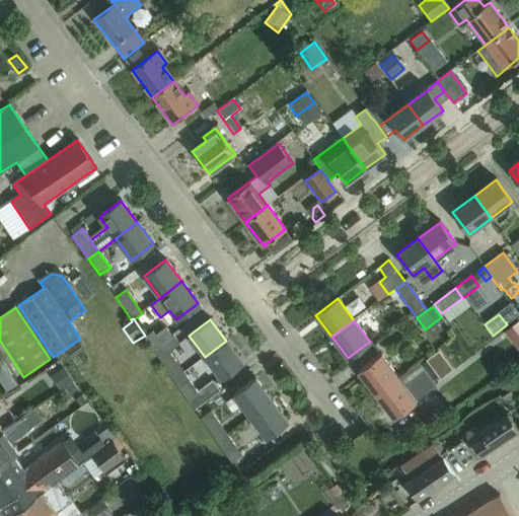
[(153,332),(145,338),(153,349),(171,336),(166,327),(156,336),(153,332)]
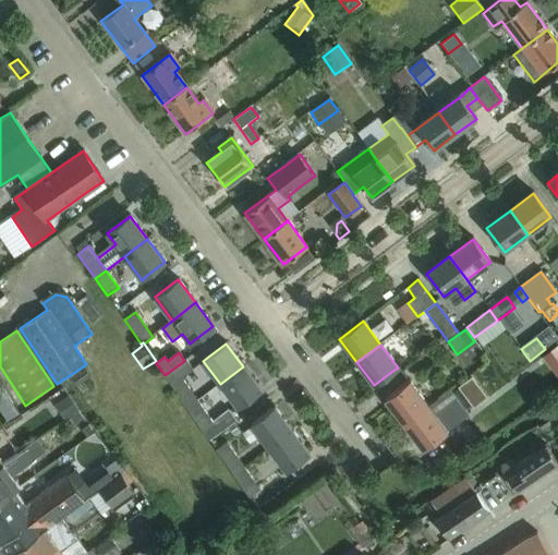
[(186,409),(197,401),(183,382),(187,374),(192,371),(185,360),(184,361),(165,375),(164,375),(186,409)]
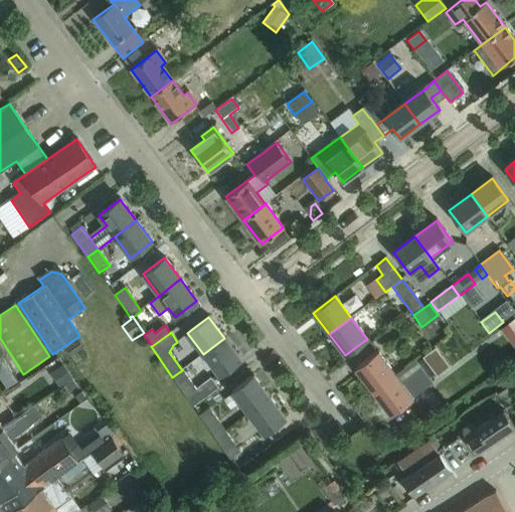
[(443,334),(416,352),(432,373),(457,355),(443,334)]
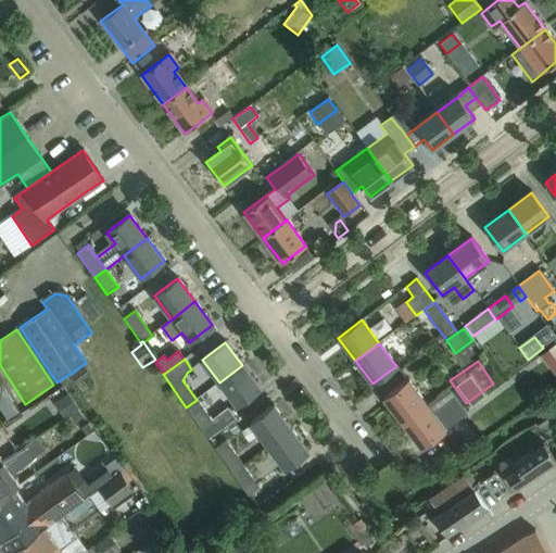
[(237,405),(242,401),(260,388),(242,365),(219,382),(237,405)]
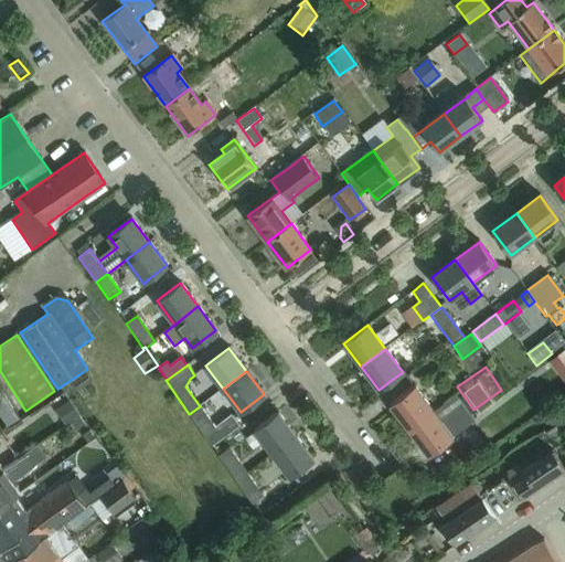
[(77,392),(91,383),(85,377),(73,385),(77,392)]
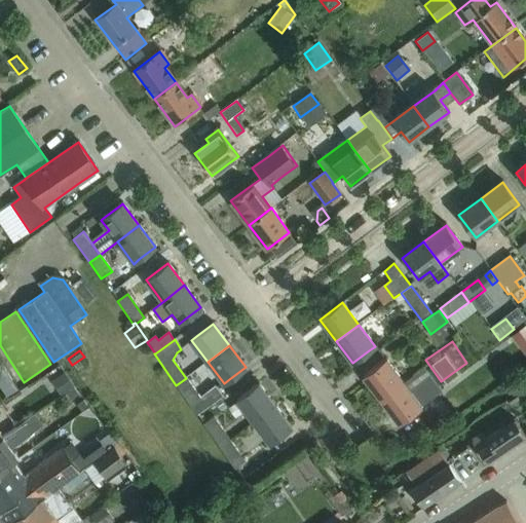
[(381,400),(403,383),(384,360),(379,364),(363,376),(381,400)]
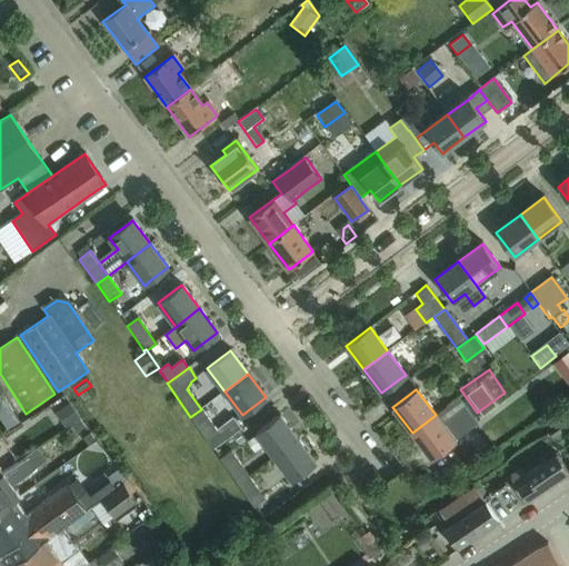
[(77,394),(52,407),(59,420),(83,407),(77,394)]
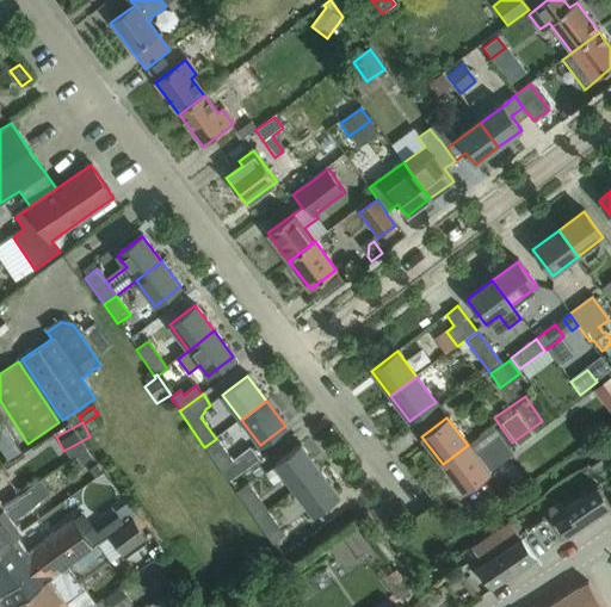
[(220,470),(232,462),(216,439),(204,447),(220,470)]
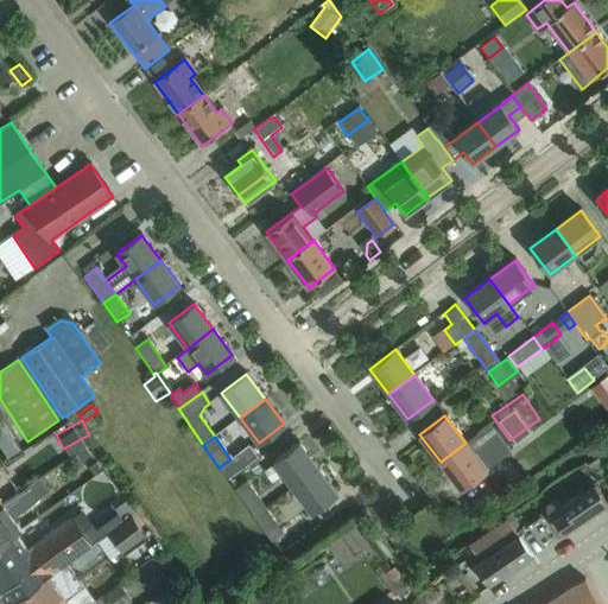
[(466,443),(441,462),(461,490),(480,476),(487,471),(510,453),(498,438),(475,455),(466,443)]
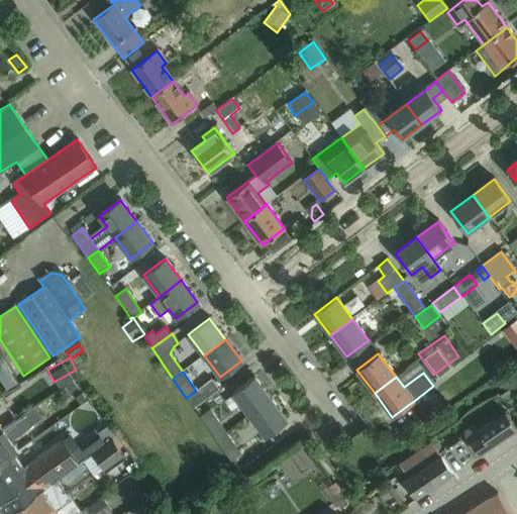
[(248,415),(271,399),(253,377),(237,389),(232,394),(248,415)]
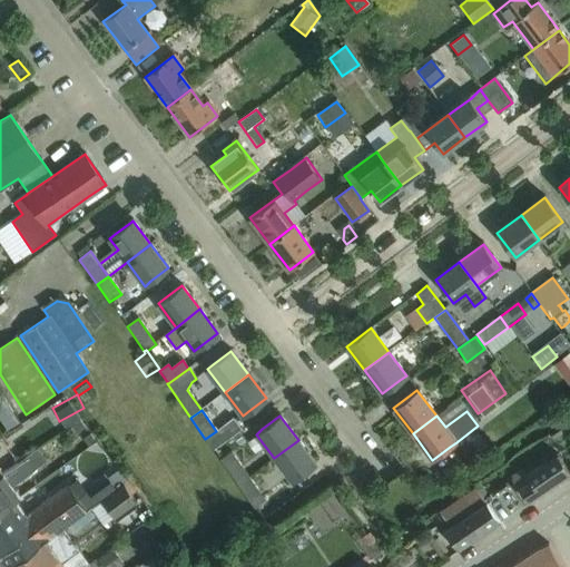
[(205,439),(207,441),(214,451),(238,432),(242,430),(233,419),(216,431),(205,439)]
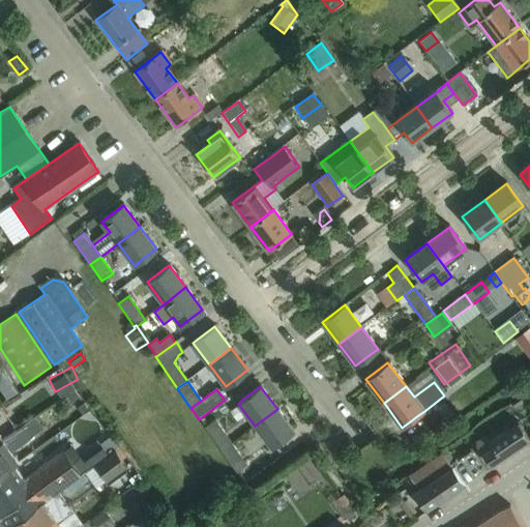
[(221,451),(231,443),(237,438),(223,418),(230,413),(223,403),(217,406),(199,419),(221,451)]
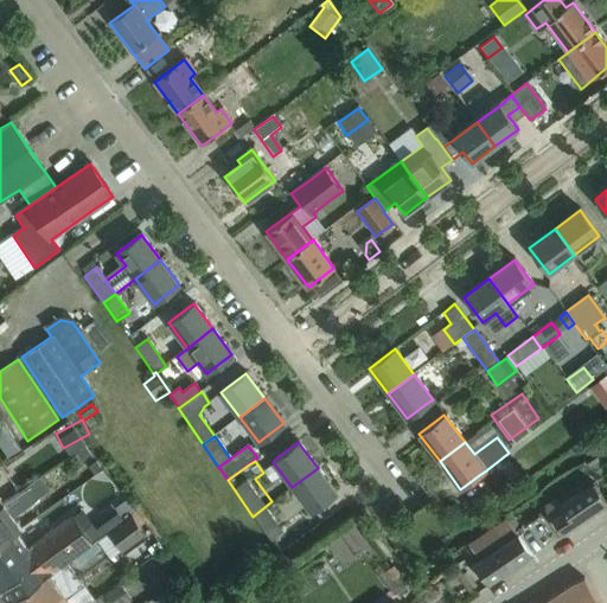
[(96,463),(89,468),(95,476),(102,470),(96,463)]
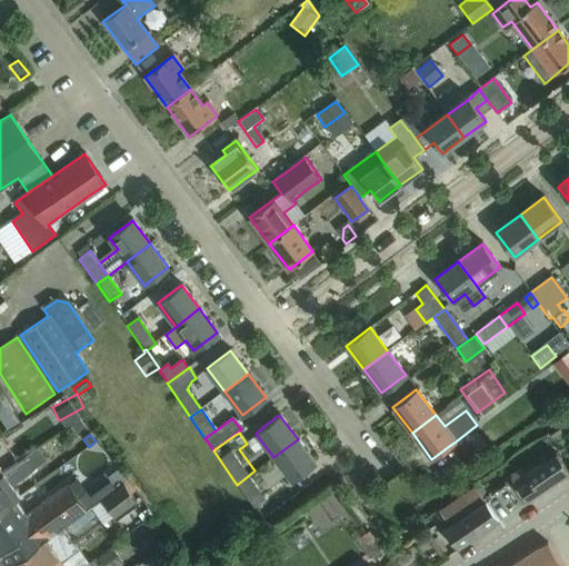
[(291,480),(298,476),(316,463),(298,439),(273,457),(291,480)]
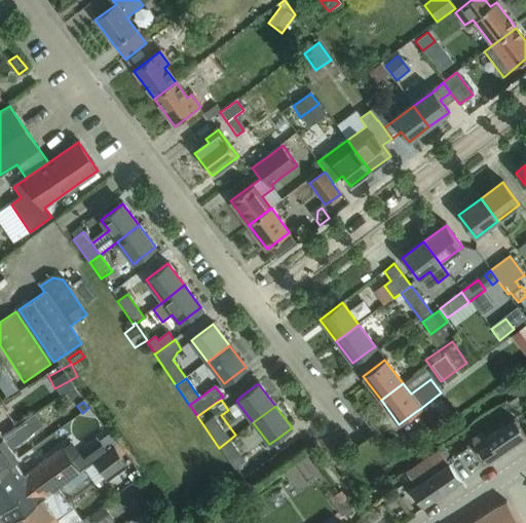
[(88,415),(96,435),(115,427),(108,409),(88,415)]
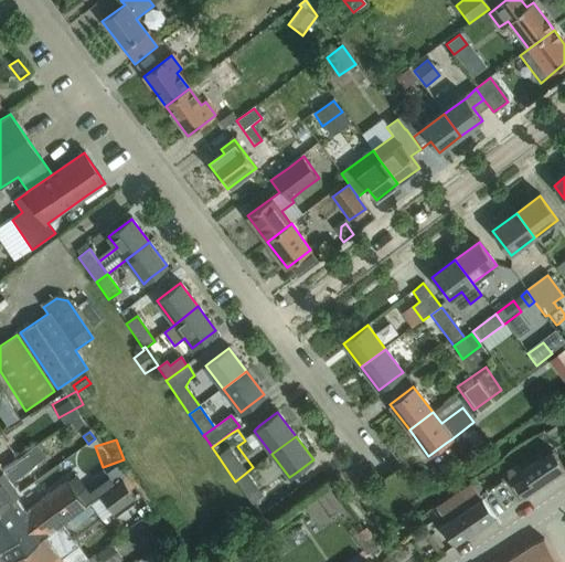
[(522,499),(564,470),(552,452),(509,480),(522,499)]
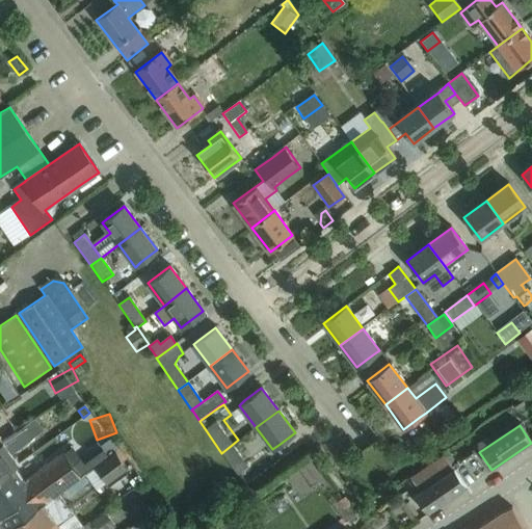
[(3,442),(0,444),(0,477),(20,464),(11,453),(32,438),(24,427),(3,442)]
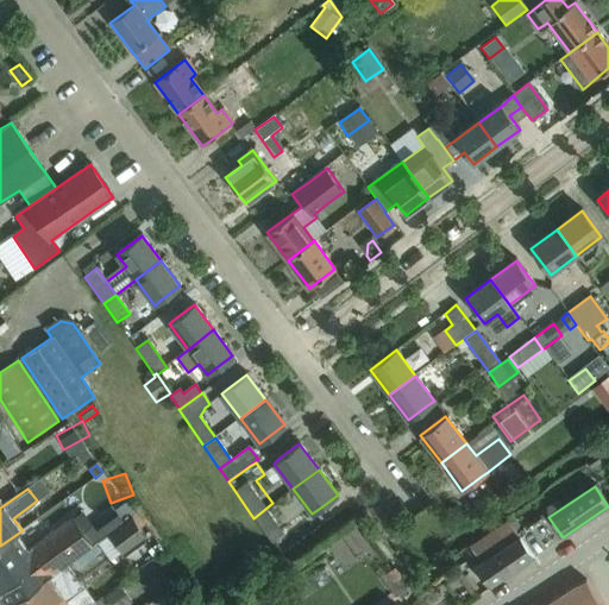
[(150,492),(130,509),(146,529),(167,512),(150,492)]
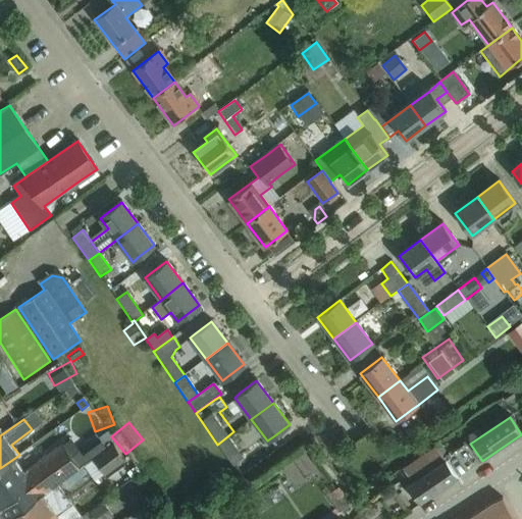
[(232,466),(243,459),(227,436),(217,445),(232,466)]
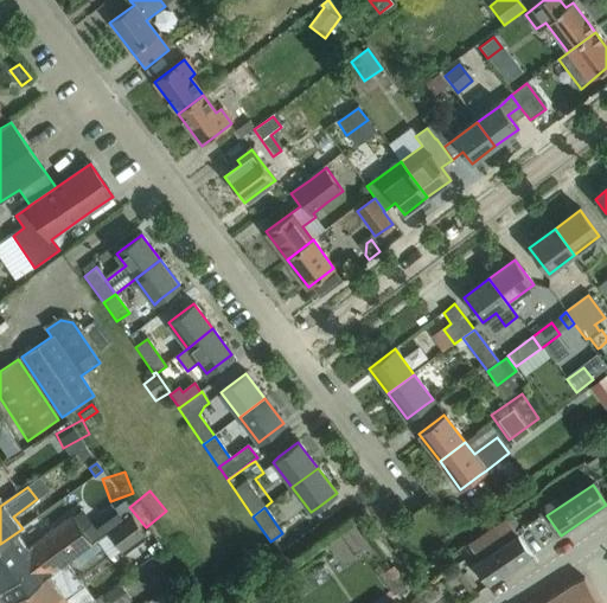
[(121,549),(142,532),(132,518),(110,533),(121,549)]
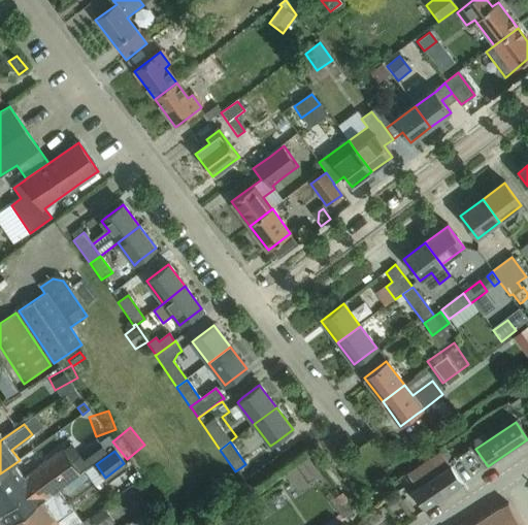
[(77,477),(60,452),(25,477),(15,464),(20,461),(20,460),(0,473),(0,517),(5,524),(11,524),(59,490),(77,477)]
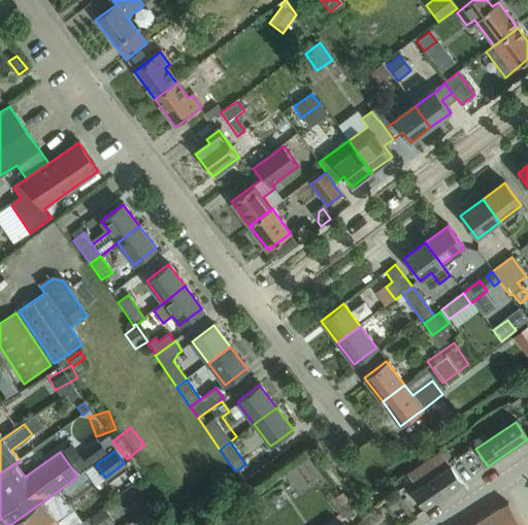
[(414,494),(413,494),(424,512),(463,485),(460,481),(443,457),(427,468),(431,473),(435,479),(414,494)]
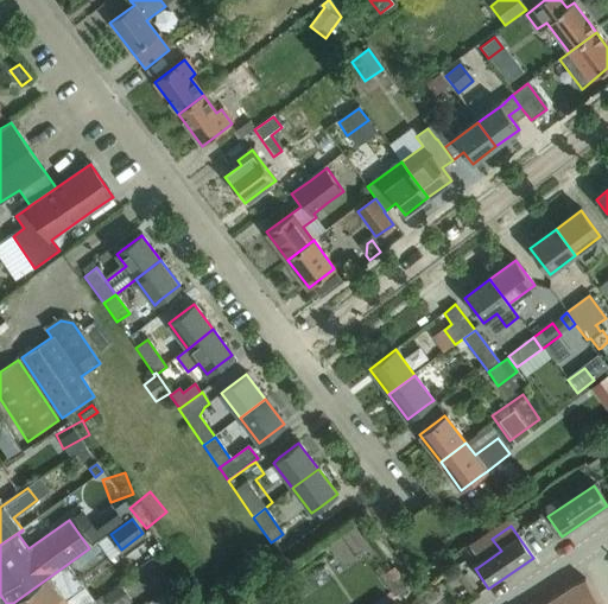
[(68,564),(13,603),(50,603),(63,595),(81,582),(78,579),(76,574),(68,564)]
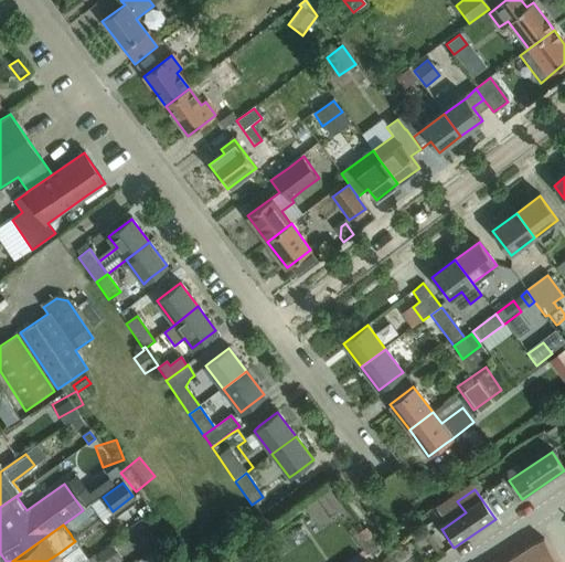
[(557,561),(555,559),(543,540),(536,544),(534,542),(504,561),(557,561)]
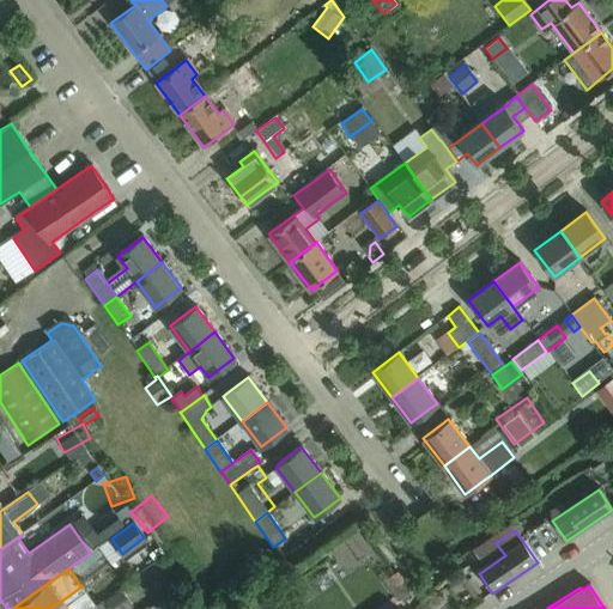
[(64,600),(50,608),(92,608),(96,606),(95,606),(85,591),(82,586),(64,600)]
